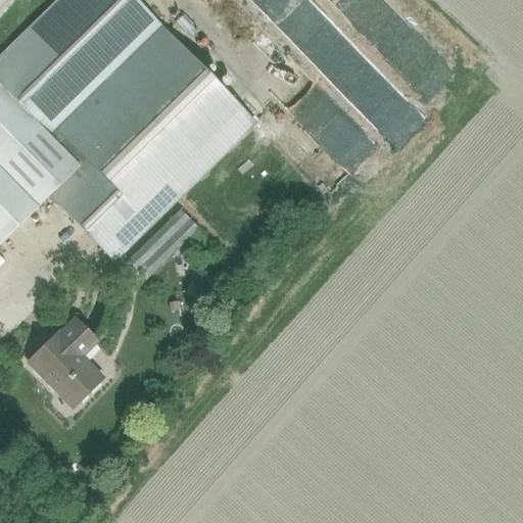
[(137,0),(62,0),(0,60),(0,244),(51,195),(114,262),(254,122),(137,0)]
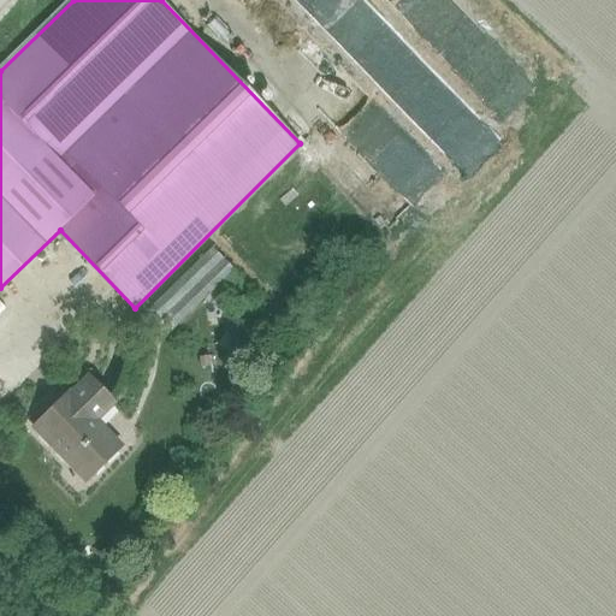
[(320,0),(385,60),(402,42),(394,34),(404,23),(380,0),(320,0)]
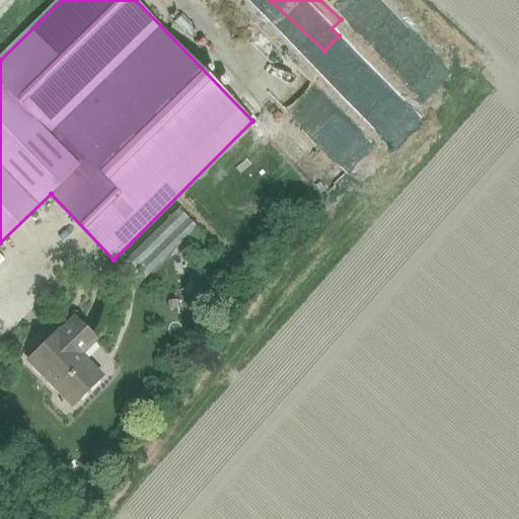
[(360,0),(370,10),(380,0),(360,0)]
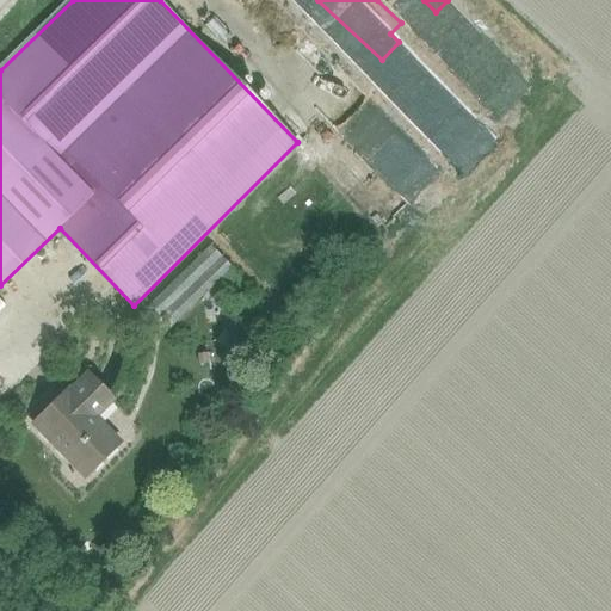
[(470,0),(469,0),(438,29),(503,100),(536,71),(470,0)]
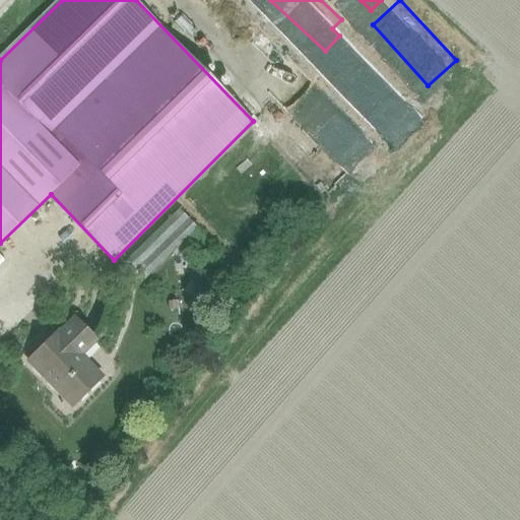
[(310,111),(338,129),(350,110),(321,91),(310,111)]
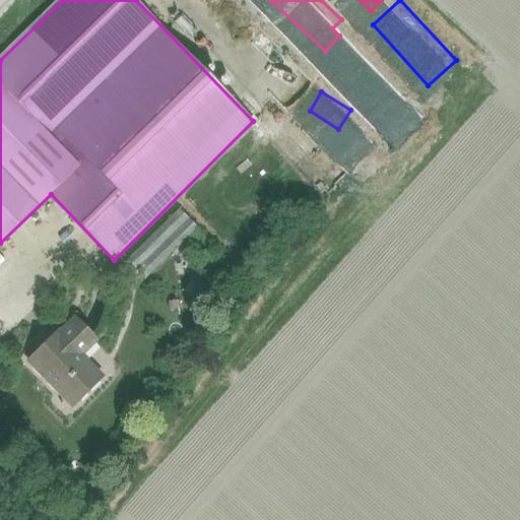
[(100,341),(80,321),(76,316),(60,331),(58,330),(28,360),(55,388),(58,385),(75,403),(104,377),(83,356),(100,341)]
